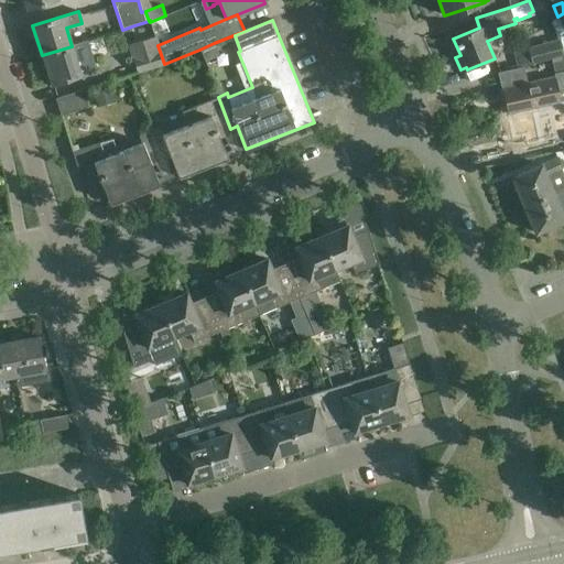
[(563,32),(563,30),(555,32),(557,40),(528,47),(532,64),(562,56),(563,60),(563,58),(563,32)]
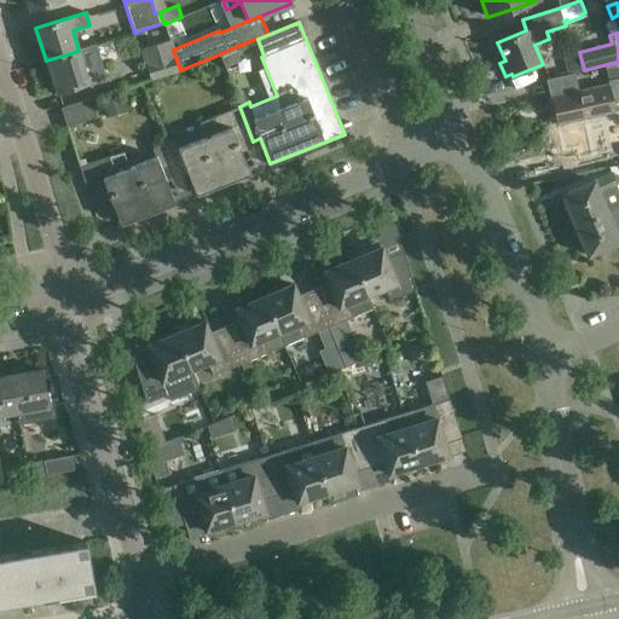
[(180,70),(173,50),(169,39),(139,50),(151,80),(166,75),(180,70)]
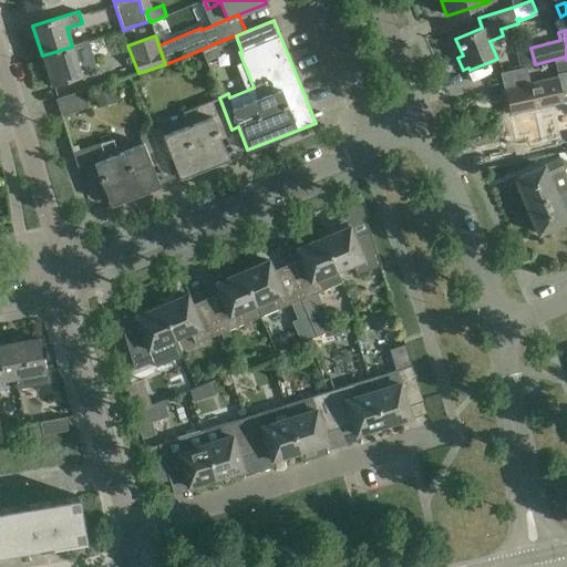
[(88,41),(72,47),(42,55),(51,85),(96,71),(88,41)]
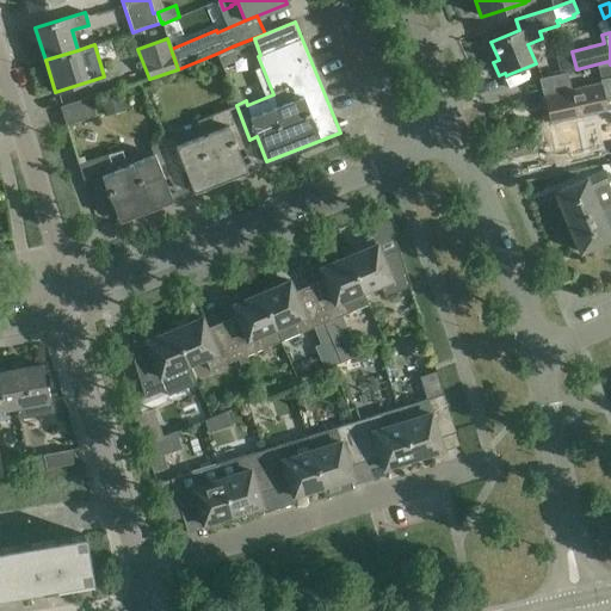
[(232,47),(216,54),(222,67),(236,61),(232,47)]
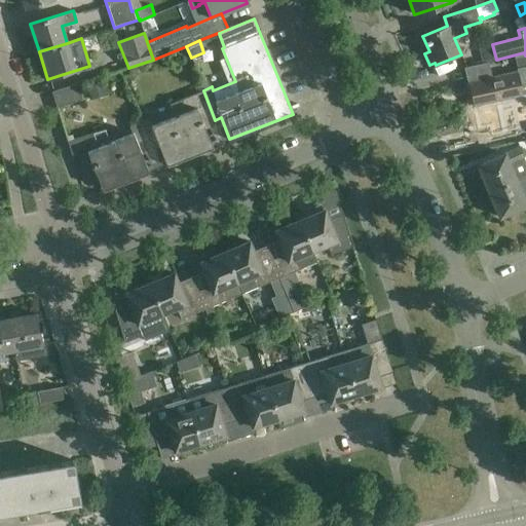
[(468,83),(474,106),(522,96),(522,95),(525,92),(525,72),(518,74),(517,72),(488,78),(468,83)]
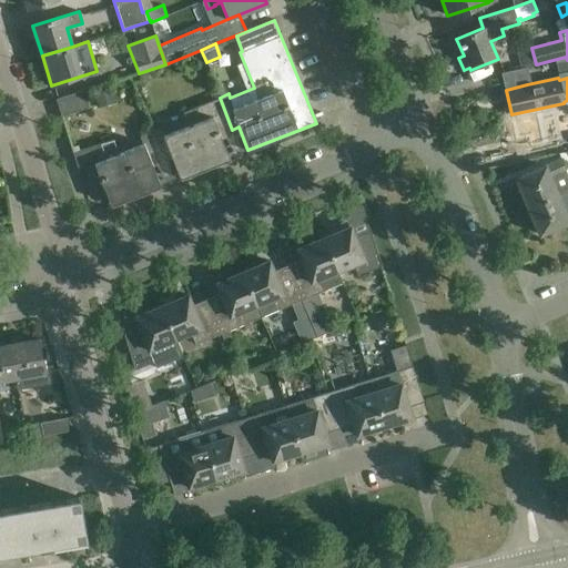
[(117,103),(112,89),(94,94),(100,108),(117,103)]
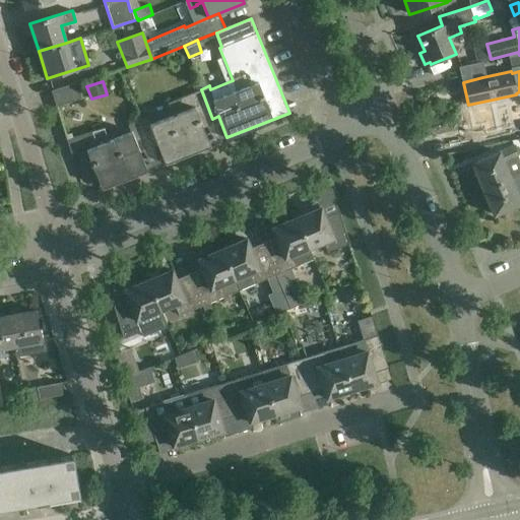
[(81,99),(76,82),(51,90),(56,107),(81,99)]
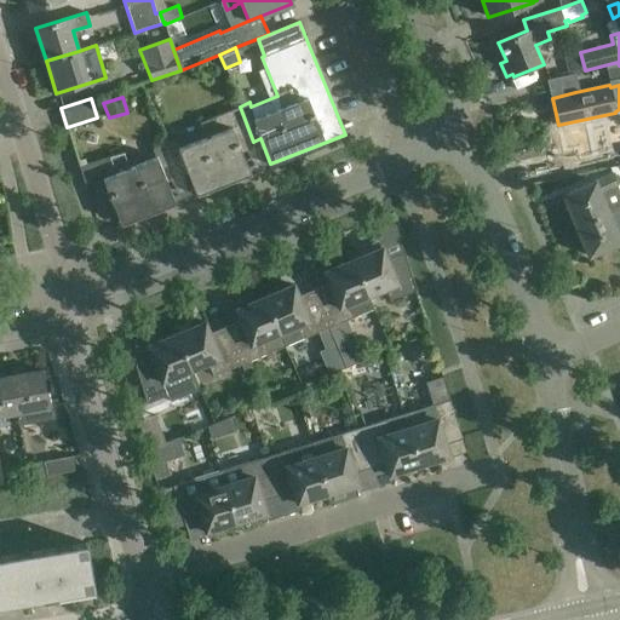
[(176,139),(165,144),(176,172),(185,168),(195,194),(250,172),(240,147),(253,142),(240,107),(199,122),(205,138),(179,148),(176,139)]
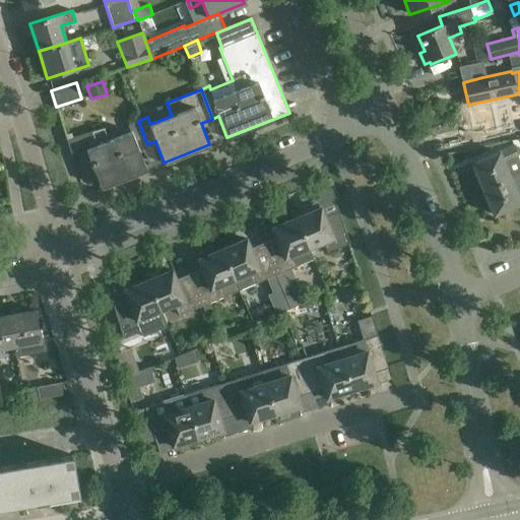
[(516,94),(468,105),(473,129),(494,124),(519,118),(519,91),(516,93),(516,94)]
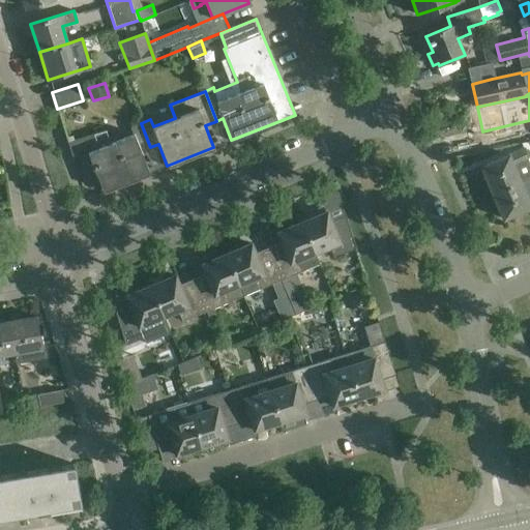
[(150,147),(141,123),(129,127),(133,135),(110,143),(125,182),(149,173),(140,150),(150,147)]
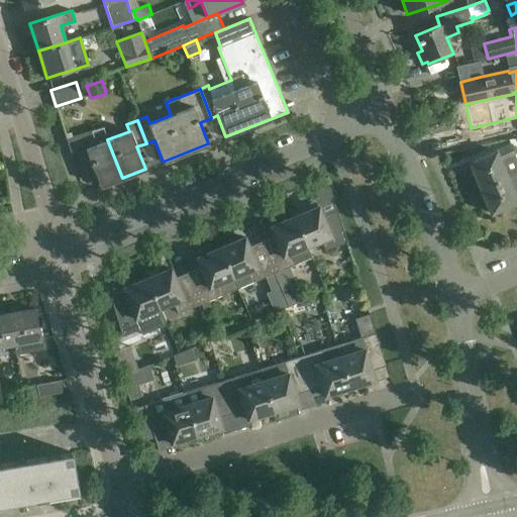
[(100,186),(122,178),(107,139),(103,127),(66,138),(71,154),(86,149),(100,186)]
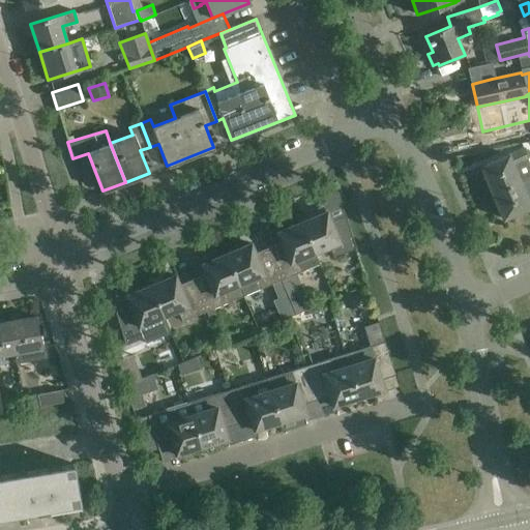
[(480,167),(492,193),(529,176),(529,164),(524,149),(508,155),(508,154),(480,167)]
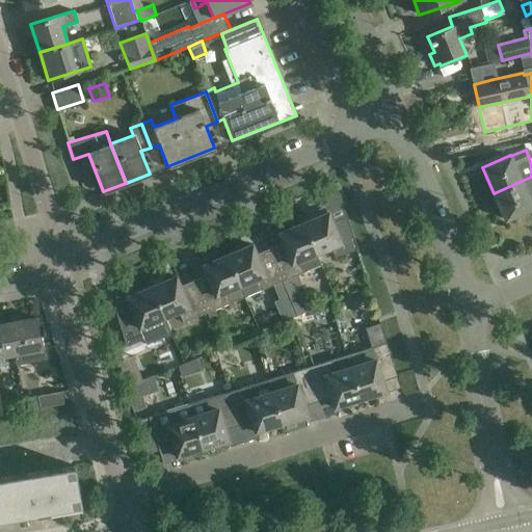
[(531,208),(531,177),(494,193),(505,220),(531,208)]
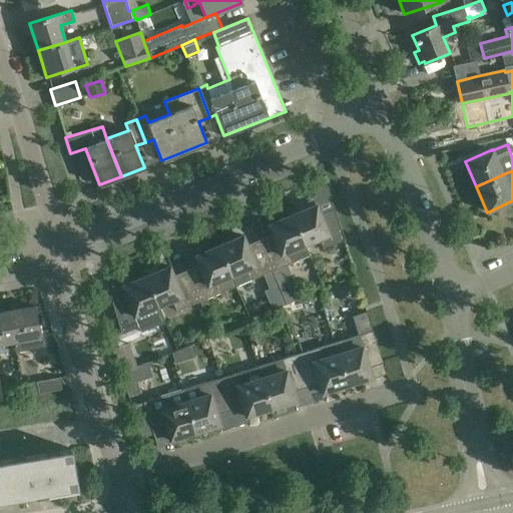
[(293,214),(305,244),(319,238),(323,247),(345,240),(335,208),(320,214),(316,205),(293,214)]
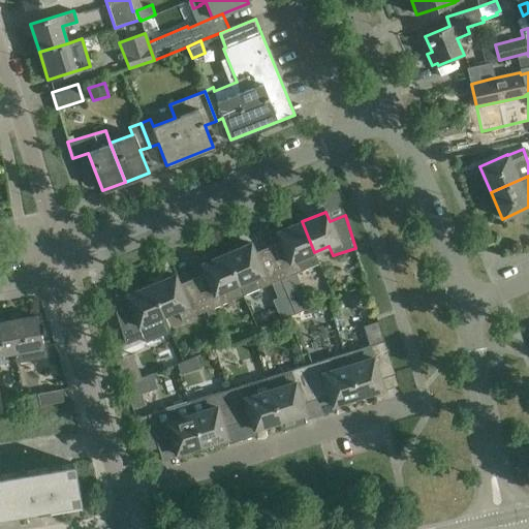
[(280,242),(268,247),(281,279),(297,273),(305,270),(300,258),(314,252),(302,221),(277,232),(280,242)]
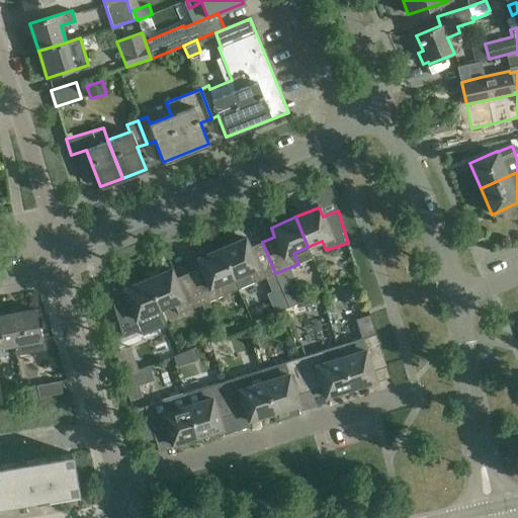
[(222,248),(239,288),(275,273),(262,242),(249,248),(245,238),(222,248)]
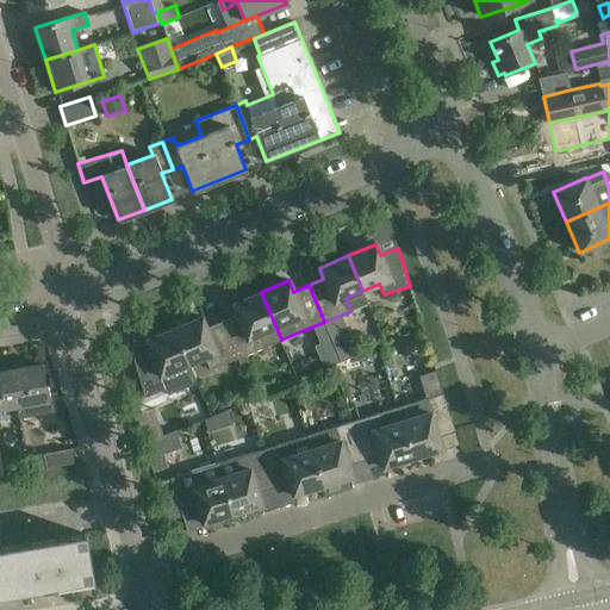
[(236,316),(222,322),(242,369),(250,366),(246,355),(265,348),(281,340),(261,292),(231,304),(236,316)]
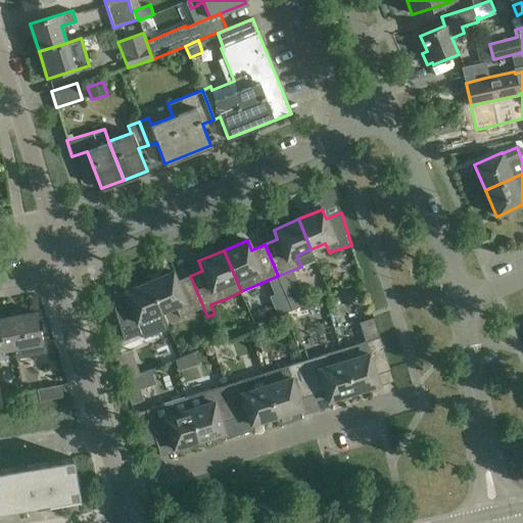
[(293,270),(278,276),(282,285),(292,310),(307,303),(293,270)]
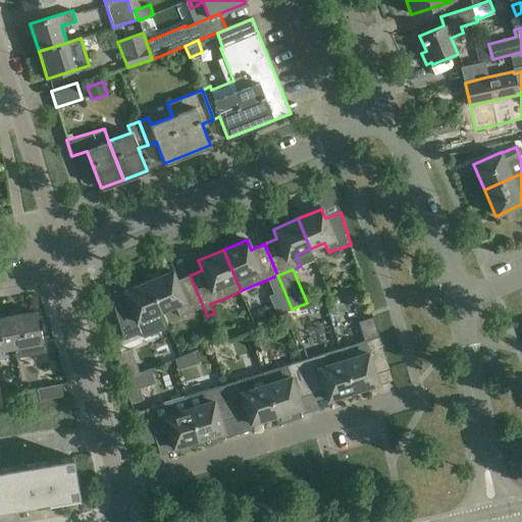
[(206,317),(207,316),(190,275),(176,280),(172,271),(149,281),(161,311),(174,306),(179,317),(202,308),(206,317)]
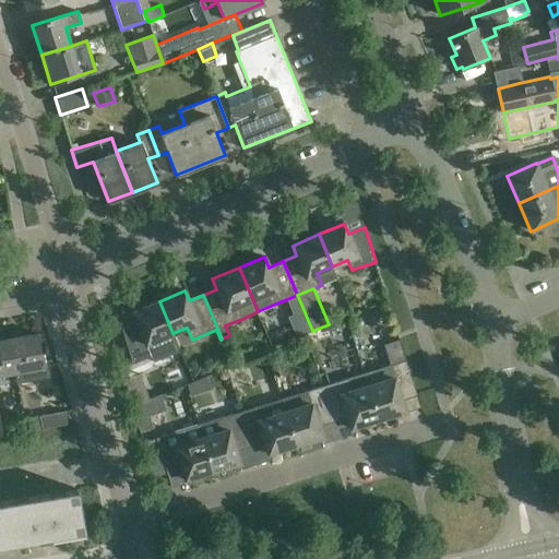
[(173,333),(159,301),(132,312),(137,322),(121,329),(132,364),(162,352),(157,340),(173,333)]
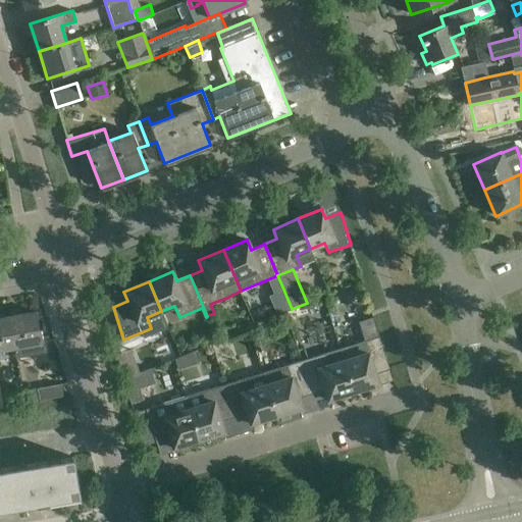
[(8,316),(14,347),(15,358),(29,356),(27,345),(41,342),(36,311),(8,316)]
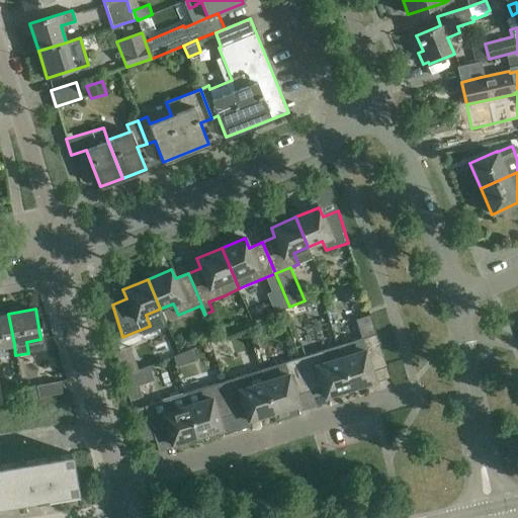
[(0,347),(14,344),(8,314),(0,315),(0,347)]
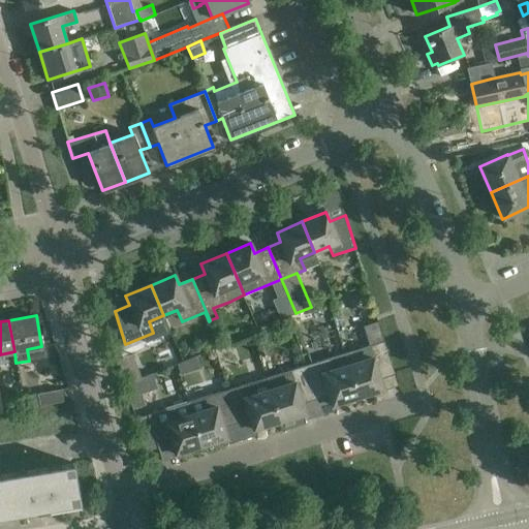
[(364,361),(348,365),(358,396),(383,389),(380,379),(395,374),(378,321),(368,324),(374,344),(360,348),(364,361)]
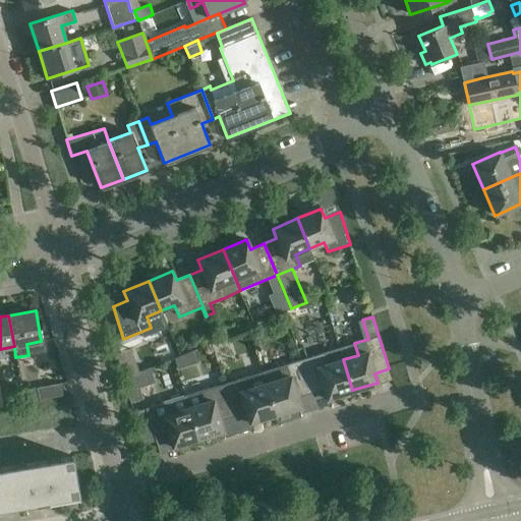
[(327,398),(352,390),(343,359),(340,348),(300,360),(311,393),(324,389),(327,398)]
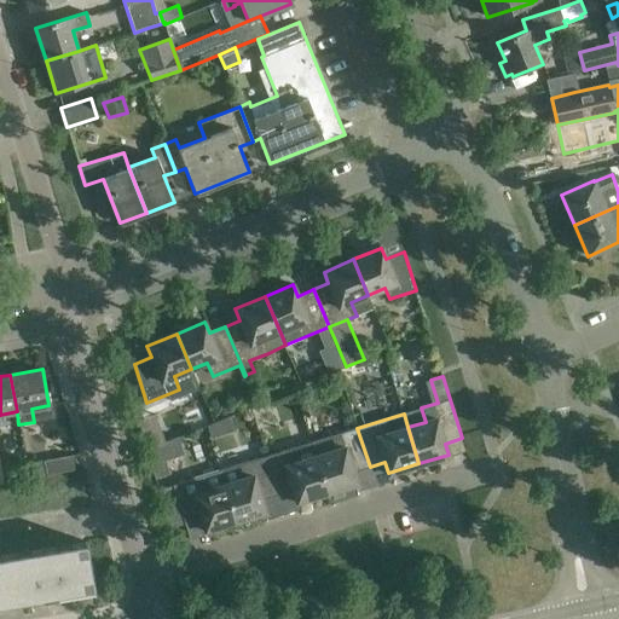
[(231,417),(207,426),(210,439),(236,432),(231,417)]
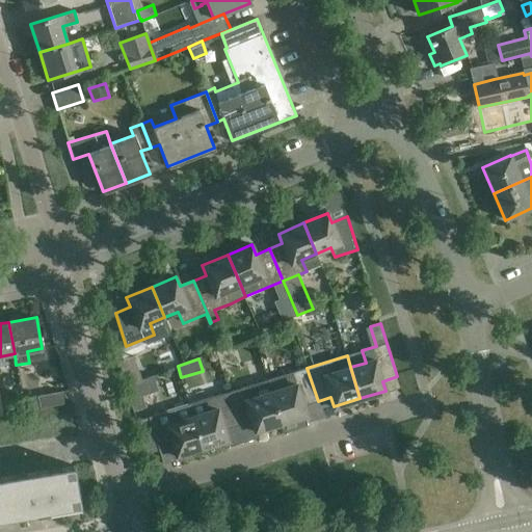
[(318,401),(307,368),(283,375),(287,387),(271,392),(282,423),(307,415),(303,405),(318,401)]
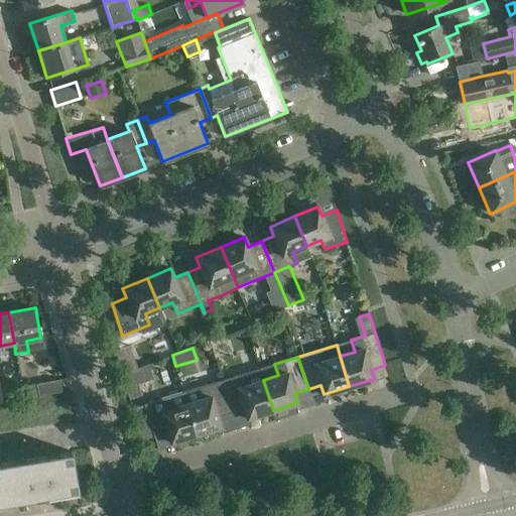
[(131,382),(152,378),(150,366),(128,370),(131,382)]
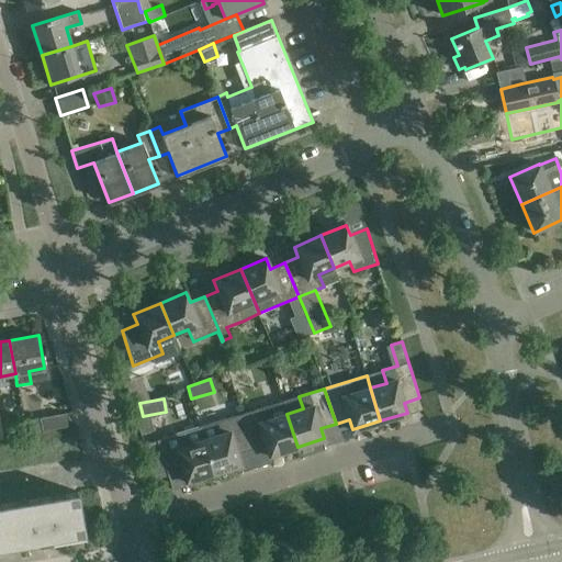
[(283,401),(242,415),(253,449),(266,445),(269,456),(298,447),(287,414),(283,401)]
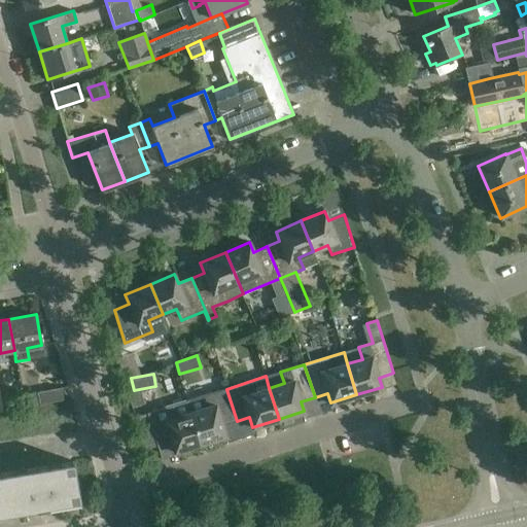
[(63,400),(61,388),(25,394),(27,405),(39,402),(39,405),(63,400)]
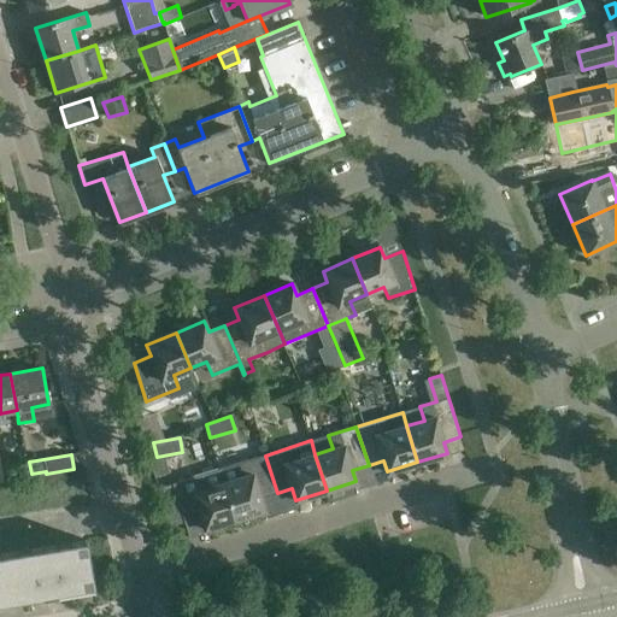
[(219,469),(235,518),(264,510),(260,499),(277,493),(265,456),(236,464),(236,463),(219,469)]
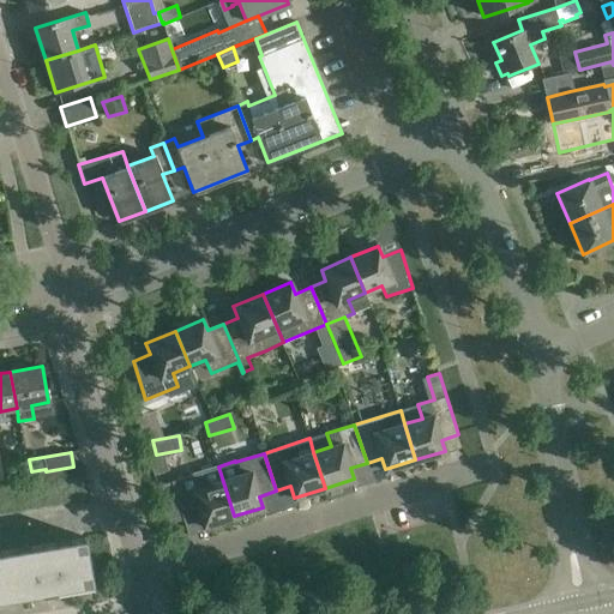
[(149,459),(154,474),(167,469),(163,455),(149,459)]
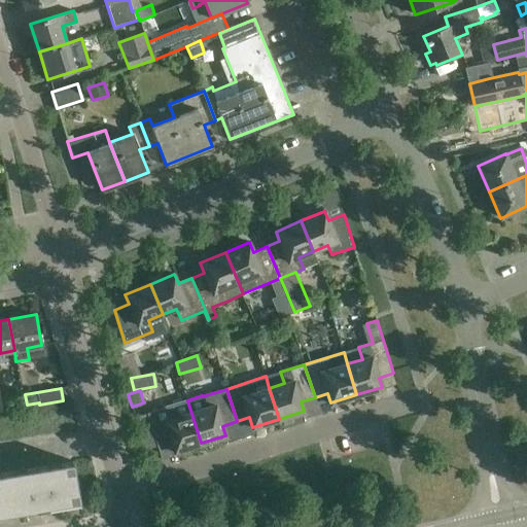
[(201,443),(187,400),(146,413),(157,446),(171,442),(174,451),(201,443)]
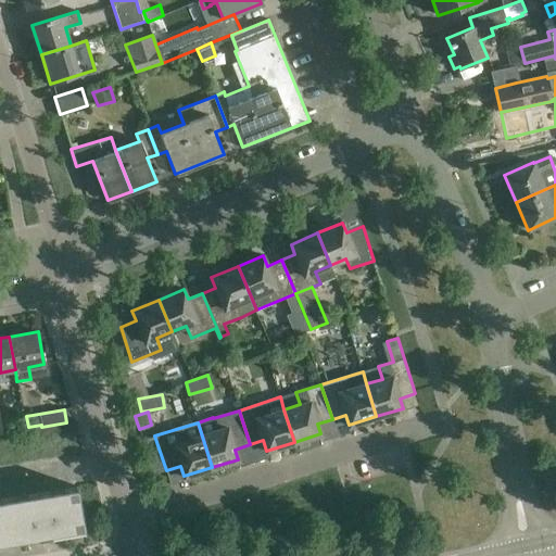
[(85,530),(77,487),(0,501),(0,503),(7,543),(85,530)]
